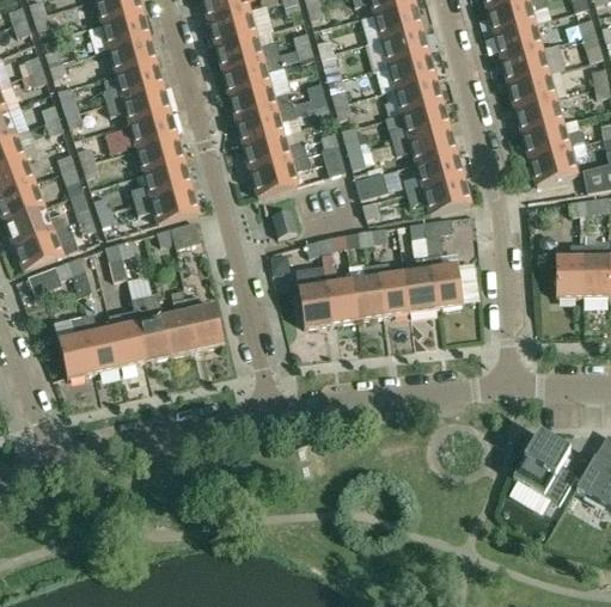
[(97,0),(103,25),(144,14),(139,0),(97,0)]
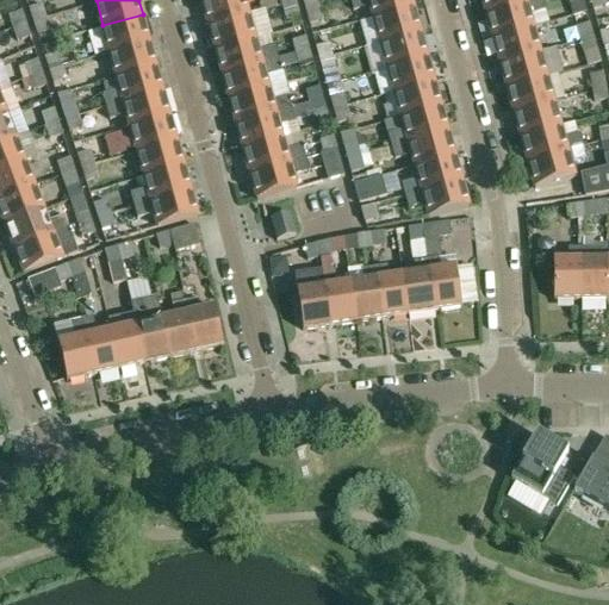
[(204,0),(210,22),(249,11),(246,0),(204,0)]
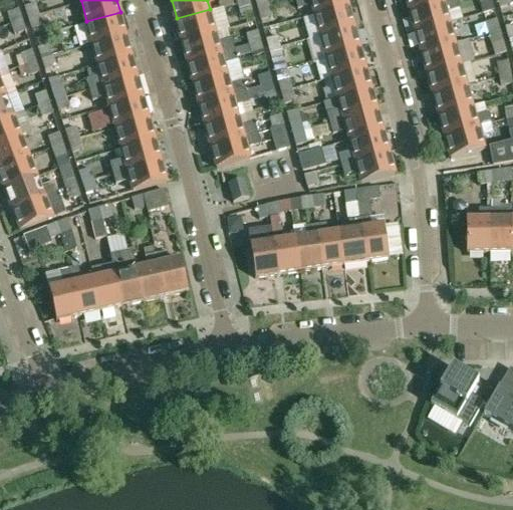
[(253,9),(251,0),(243,0),(239,1),(242,12),(253,9)]
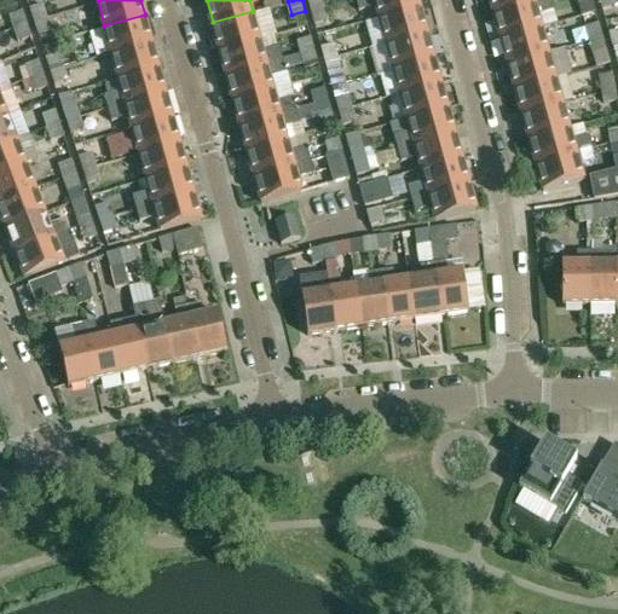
[(376,3),(380,16),(420,4),(419,0),(357,0),(359,7),(376,3)]
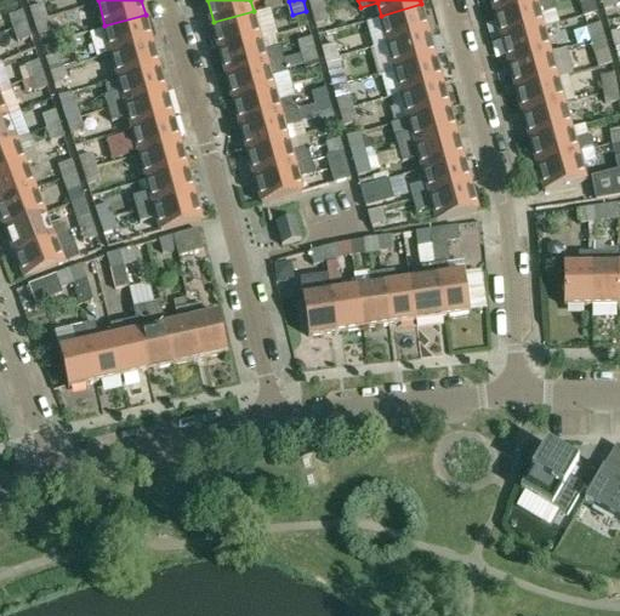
[(493,0),(496,11),(534,0),(493,0)]
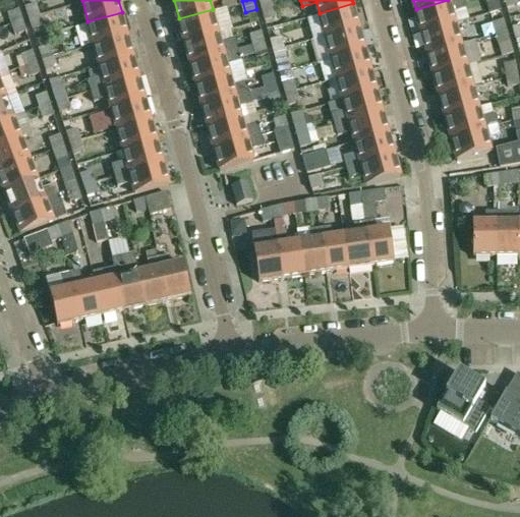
[(470,17),(467,6),(465,0),(448,0),(416,9),(422,30),(456,20),(456,21),(470,17)]
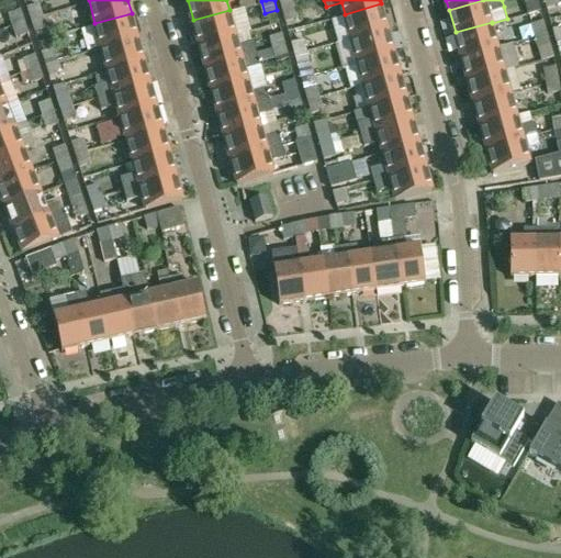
[(545,0),(551,19),(560,14),(560,1),(560,0),(545,0)]
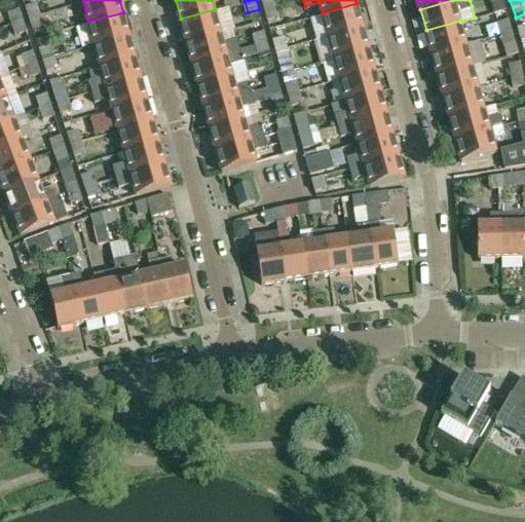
[(25,5),(29,15),(40,12),(37,1),(25,5)]
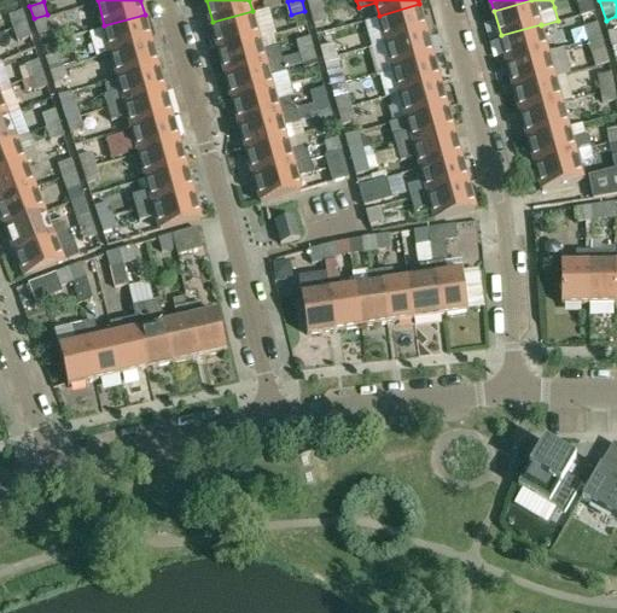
[(93,13),(89,3),(83,5),(48,16),(47,15),(34,18),(39,31),(93,13)]
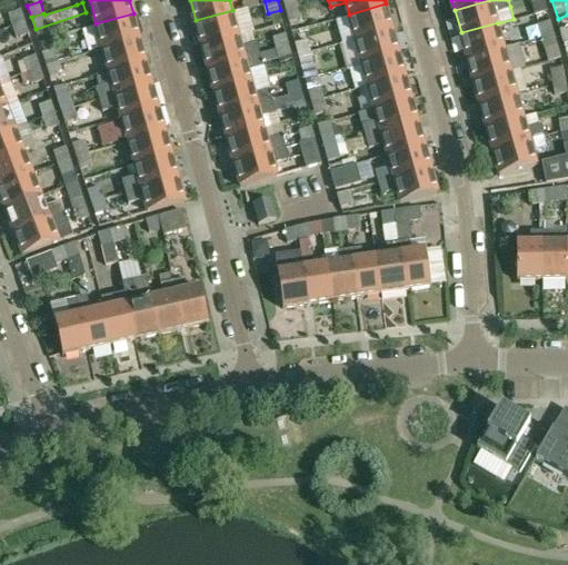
[(286,7),(289,19),(302,16),(299,3),(286,7)]
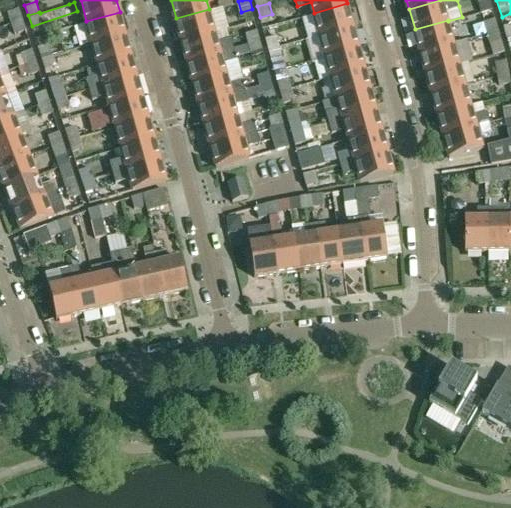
[(353,24),(347,3),(314,13),(301,17),(307,37),(353,24)]
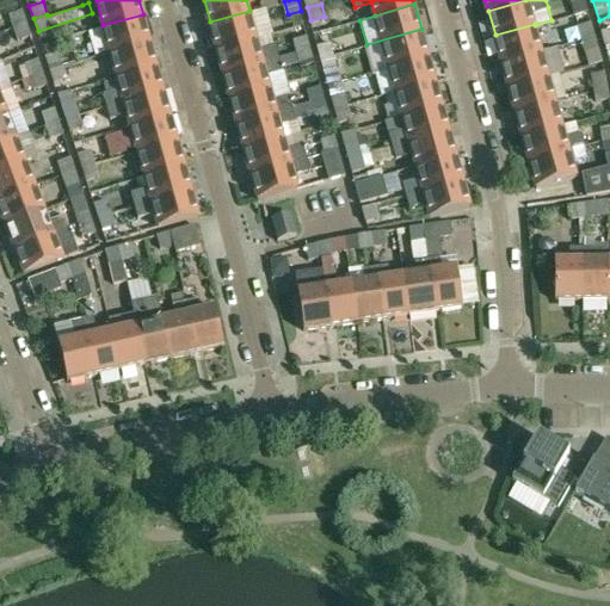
[(10,12),(14,25),(28,20),(23,7),(10,12)]
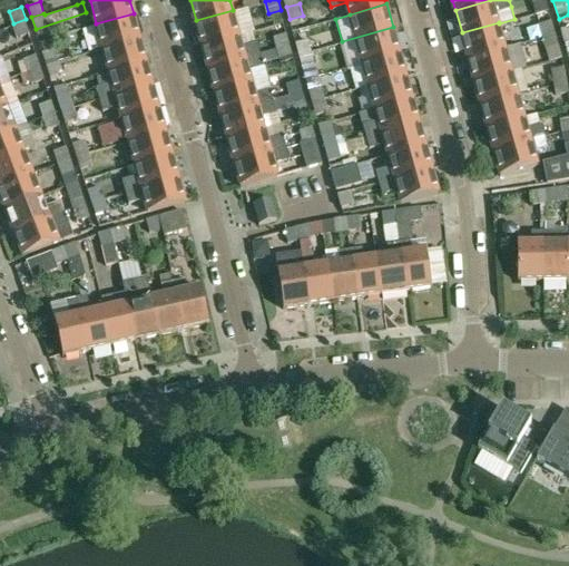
[(196,20),(203,44),(239,33),(233,10),(196,20)]
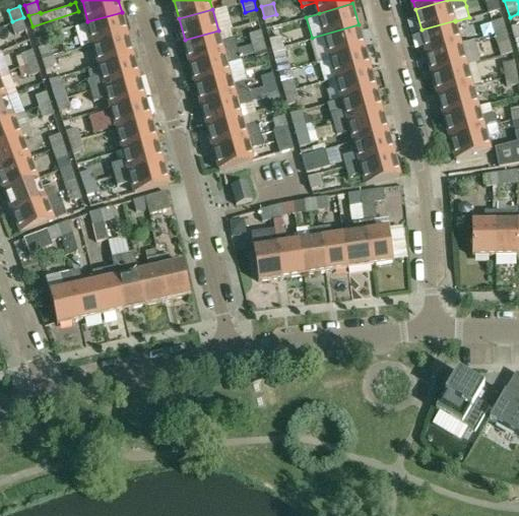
[(87,21),(93,43),(127,34),(122,12),(87,21)]
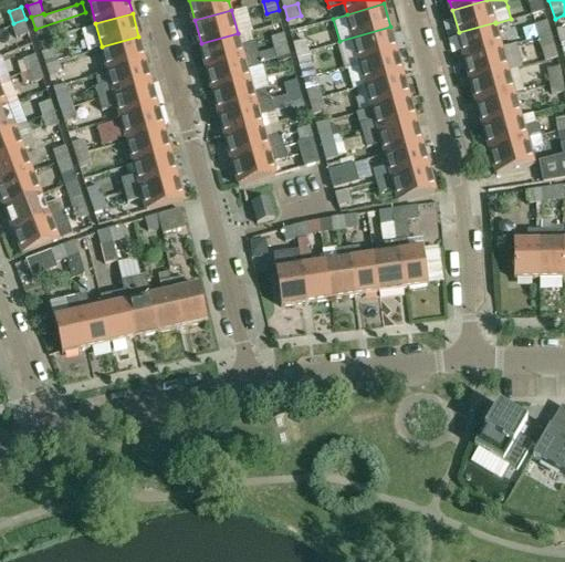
[(552,32),(548,18),(535,21),(536,23),(525,25),(529,38),(540,34),(540,35),(552,32)]
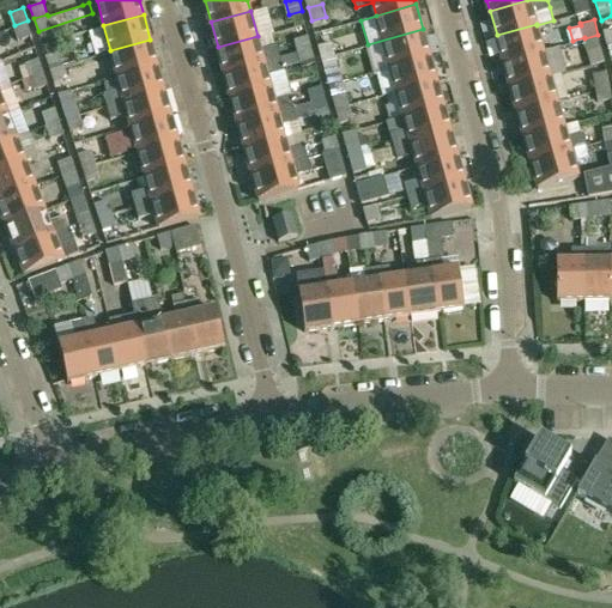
[(37,46),(28,20),(14,25),(23,50),(37,46)]
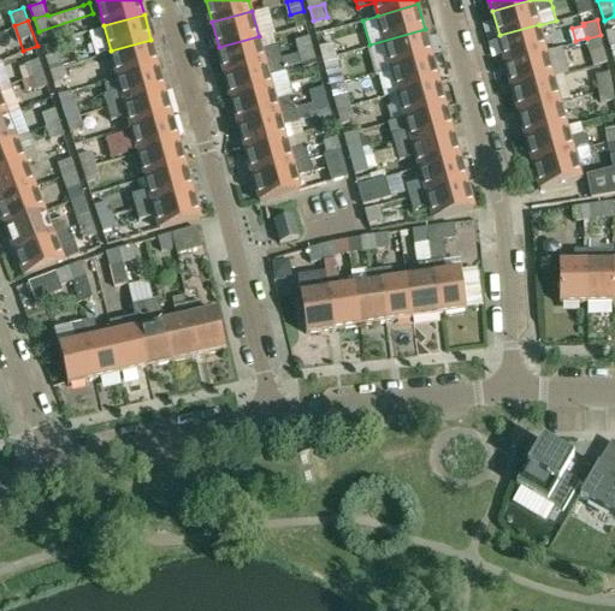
[(500,35),(507,60),(547,49),(539,25),(539,24),(500,35)]
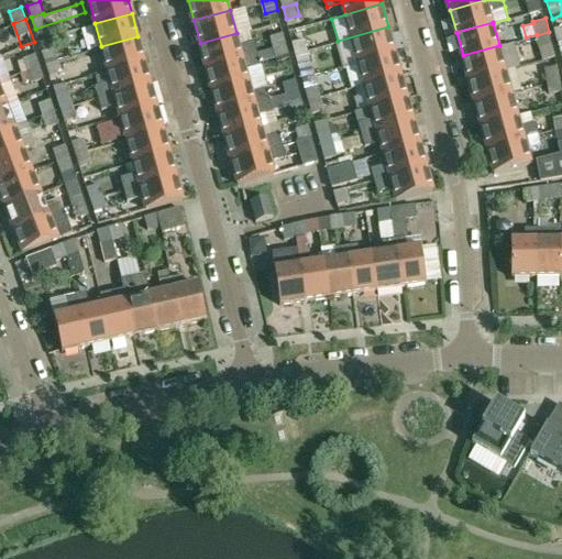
[(395,50),(388,26),(338,41),(344,64),(349,63),(395,50)]
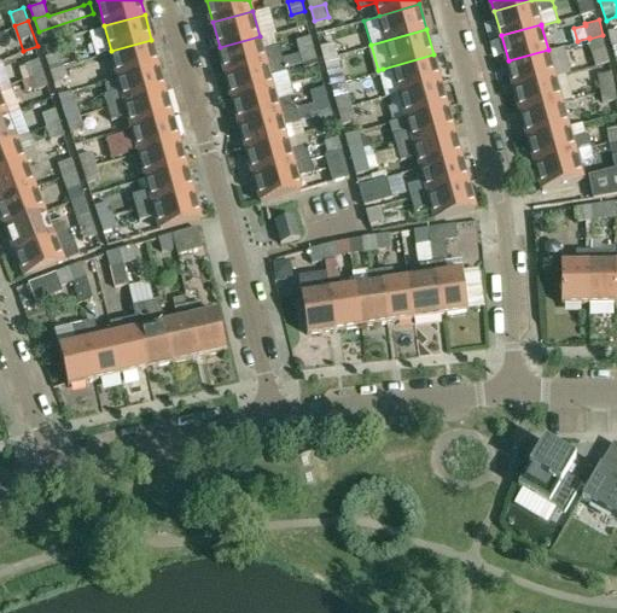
[(41,35),(44,44),(56,40),(53,31),(41,35)]
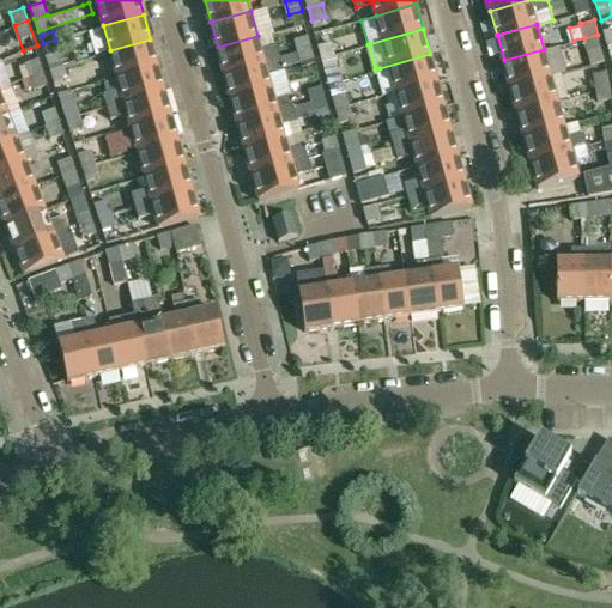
[(294,37),(298,52),(311,48),(308,34),(294,37)]
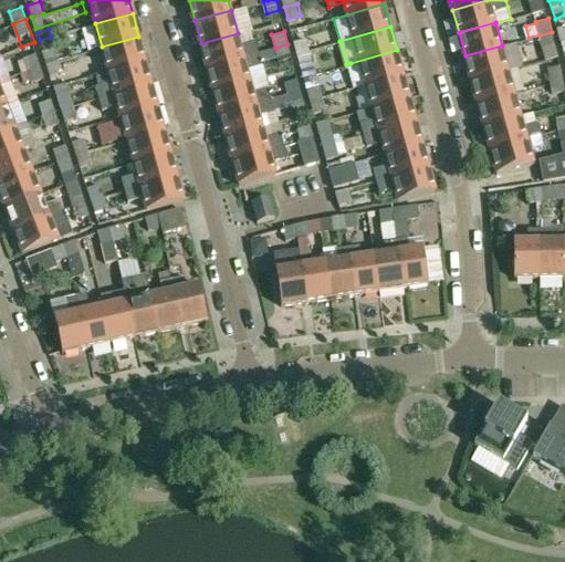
[(555,43),(552,32),(540,35),(543,47),(555,43)]
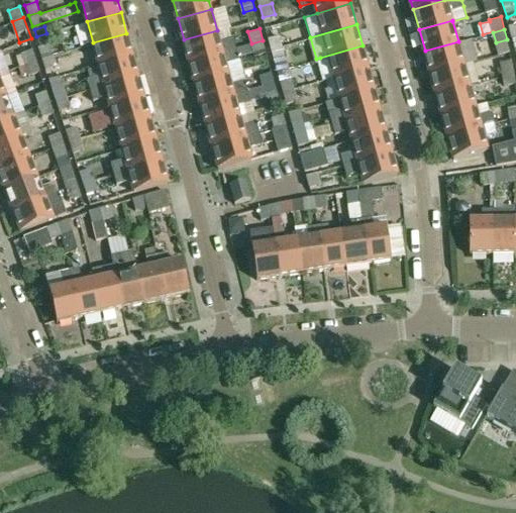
[(184,39),(190,61),(236,47),(233,36),(220,40),(217,30),(184,39)]
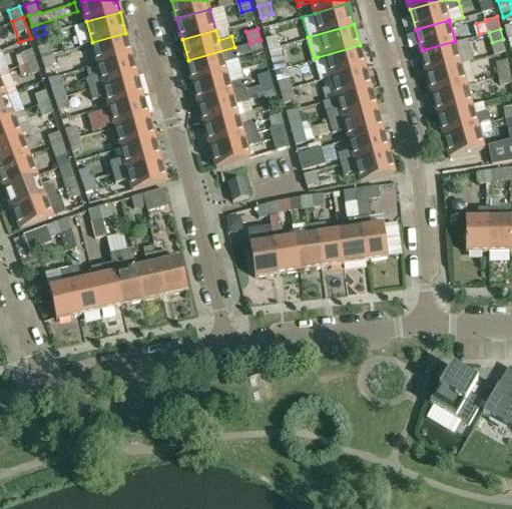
[(92,42),(98,63),(131,53),(125,33),(92,42)]
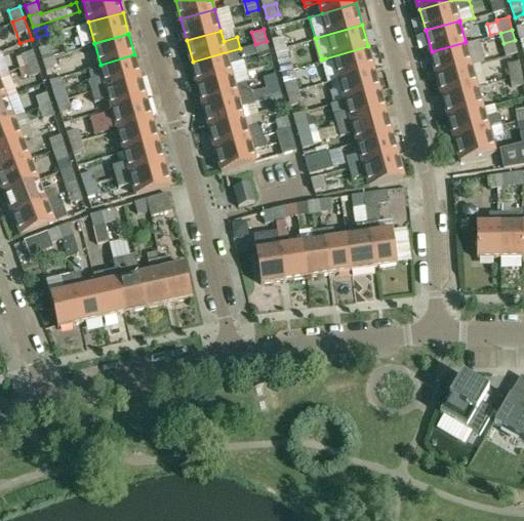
[(272,38),(275,49),(287,45),(284,34),(272,38)]
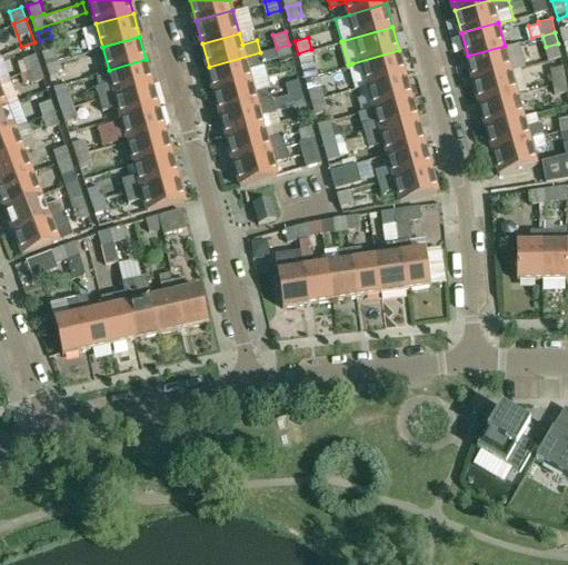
[(289,45),(277,48),(280,60),(294,56),(289,45)]
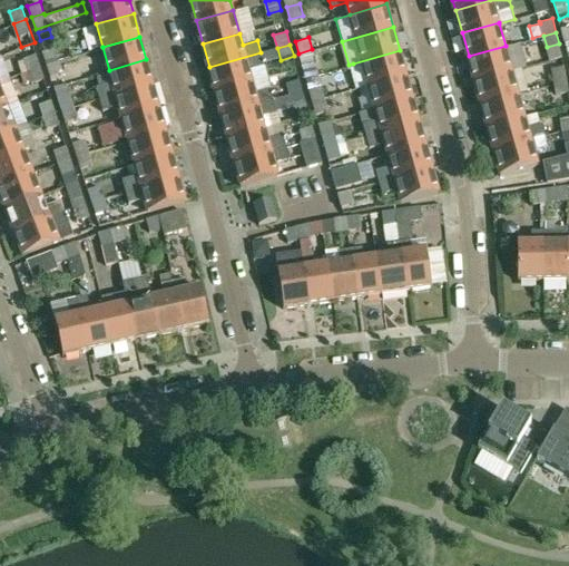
[(469,56),(474,79),(512,69),(506,46),(469,56)]
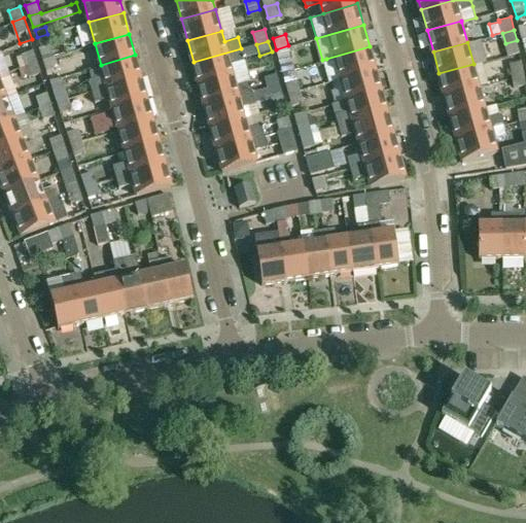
[(39,47),(42,58),(54,55),(50,43),(39,47)]
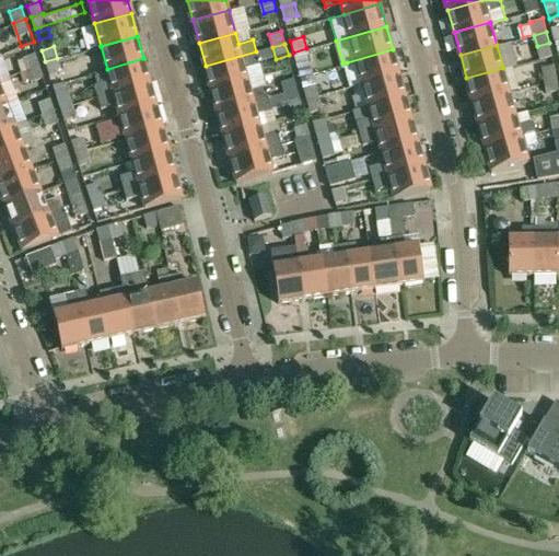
[(310,61),(306,48),(293,53),(298,65),(310,61)]
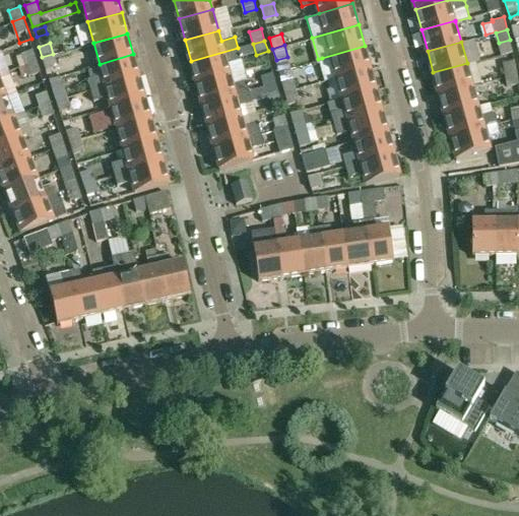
[(370,67),(365,46),(322,58),(328,79),(337,76),(370,67)]
